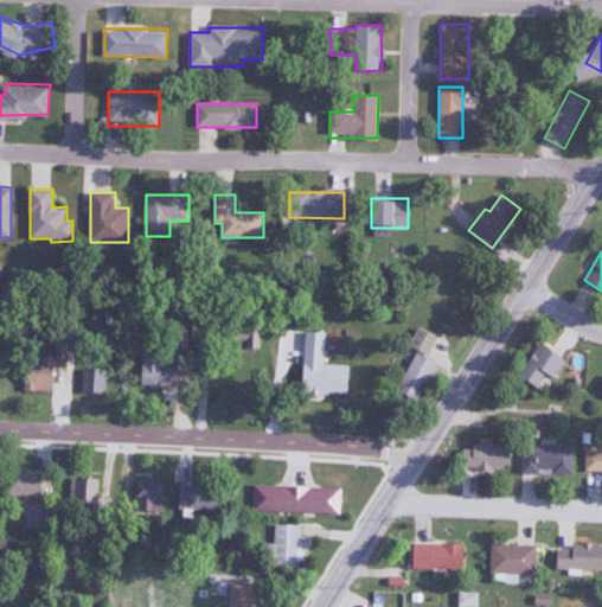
[(302,394),(350,395),(351,366),(325,365),(326,333),(303,332),(302,394)]
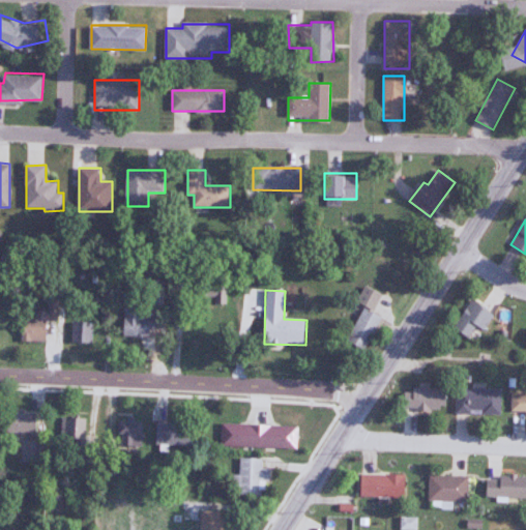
[(495,314),(473,299),(455,328),(470,339),(477,328),(484,331),(495,314)]
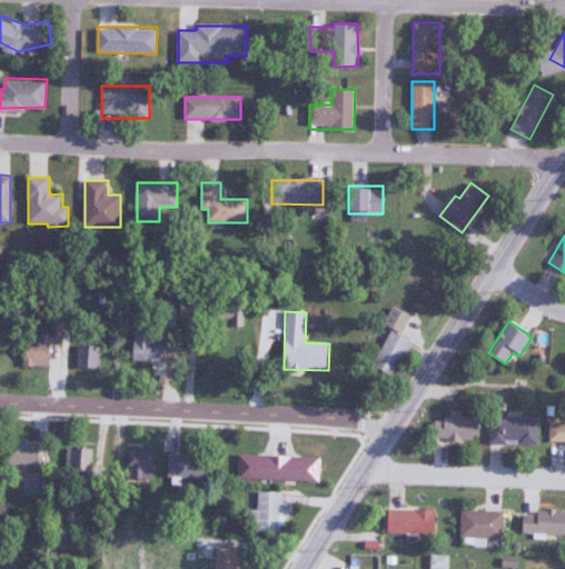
[(160,361),(160,331),(134,331),(134,361),(160,361)]
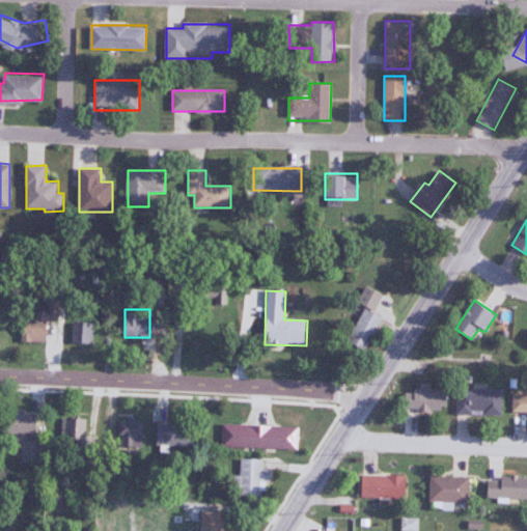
[(384,319),(365,309),(348,341),(366,352),(384,319)]
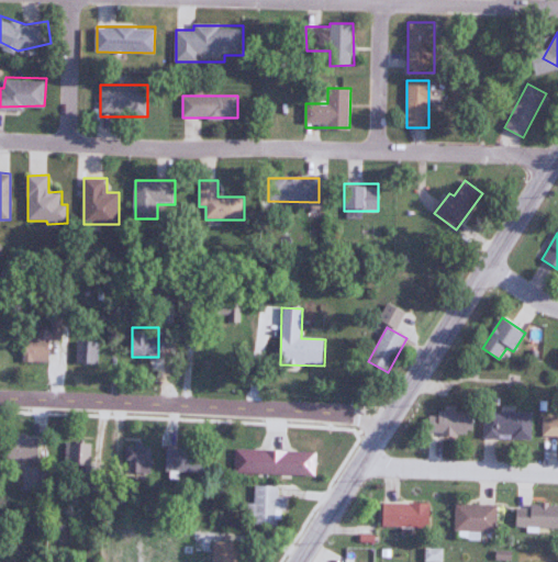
[(38,337),(21,337),(21,363),(51,363),(51,340),(63,340),(63,330),(38,330),(38,337)]
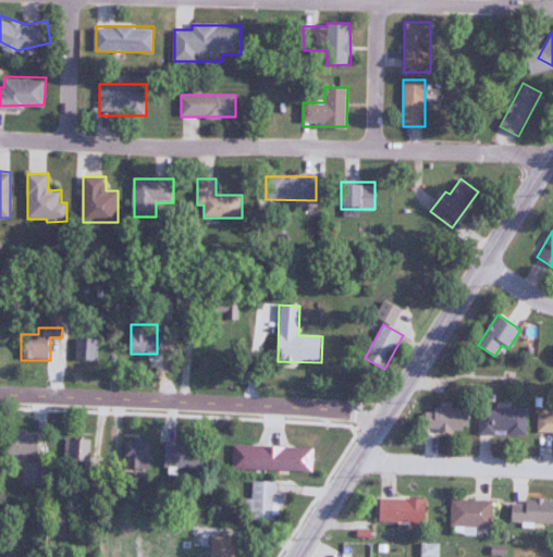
[(76,361),(99,361),(100,338),(77,338),(76,361)]
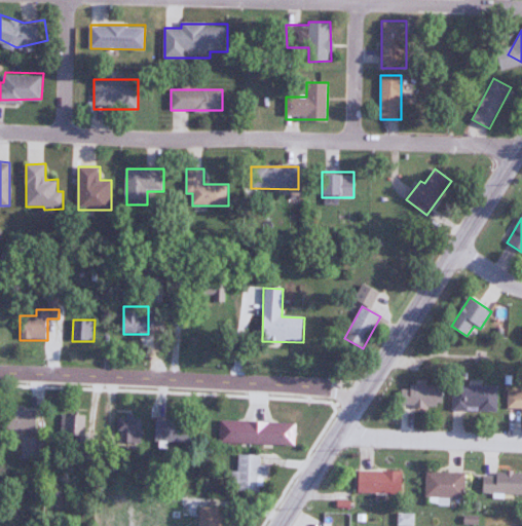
[(403,408),(443,408),(443,386),(403,386),(403,408)]
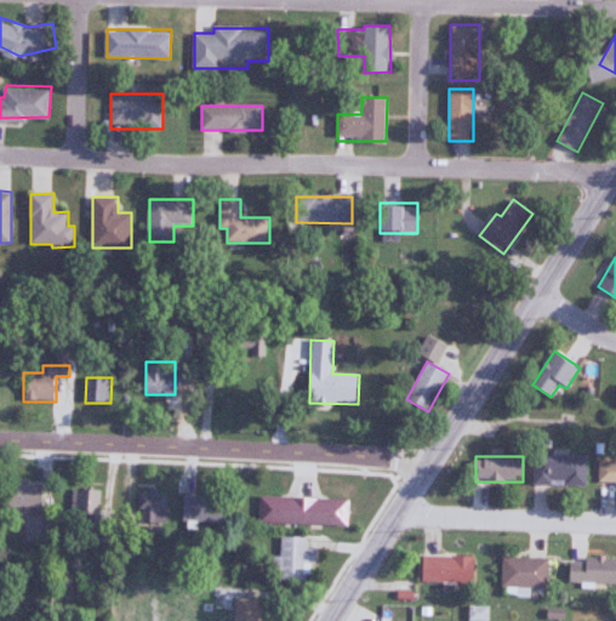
[(587,485),(587,456),(535,456),(535,485),(587,485)]
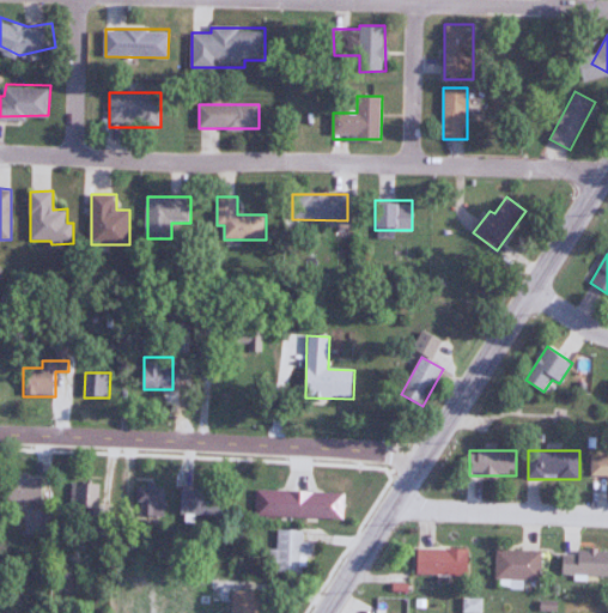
[(607,455),(591,456),(591,481),(607,481),(607,455)]
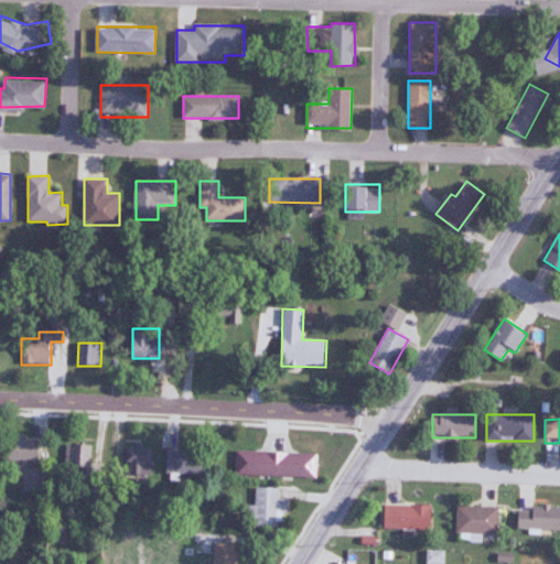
[(40,438),(8,438),(8,462),(40,462),(40,438)]
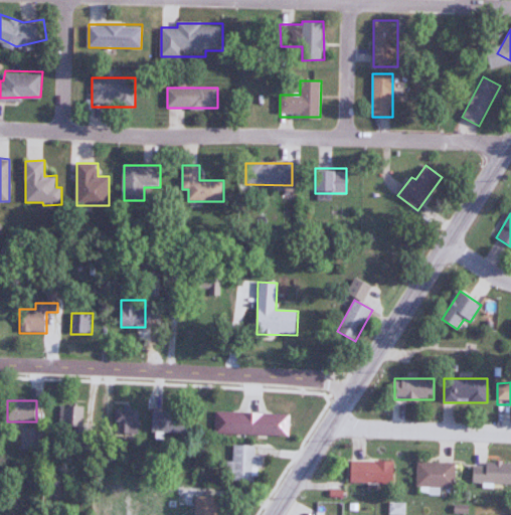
[(261,404),(261,427),(289,427),(289,404),(261,404)]
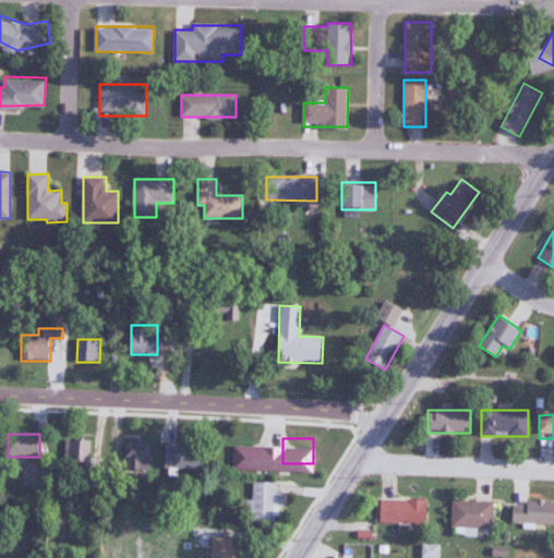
[(91,439),(65,439),(65,468),(91,468),(91,439)]
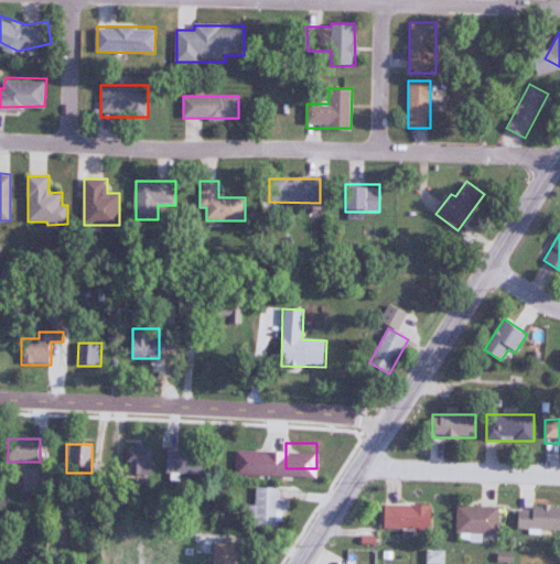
[(130,462),(130,475),(153,475),(153,447),(125,447),(125,462),(130,462)]
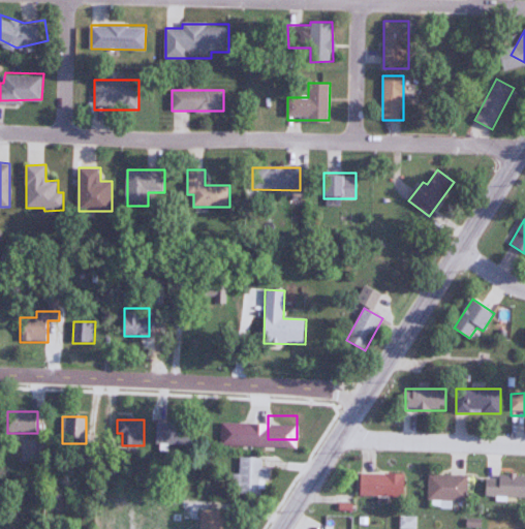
[(156,425),(156,444),(195,444),(195,425),(156,425)]
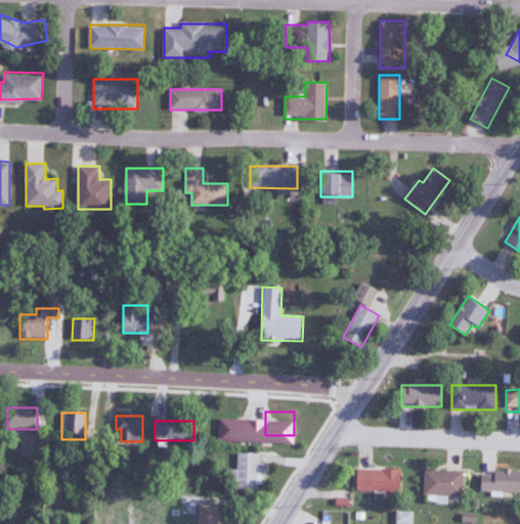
[(25,455),(36,455),(36,436),(25,436),(25,455)]
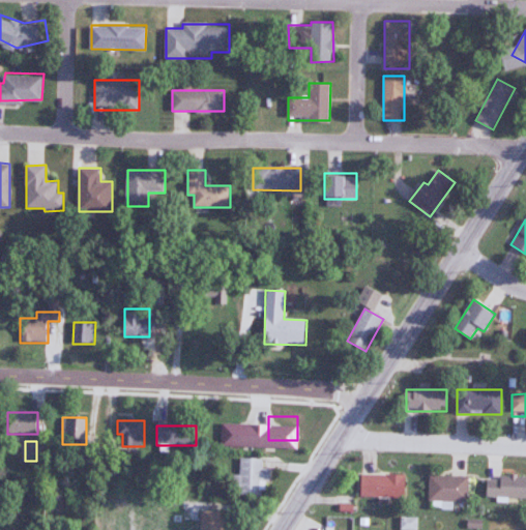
[(241,496),(267,496),(267,459),(241,459),(241,496)]
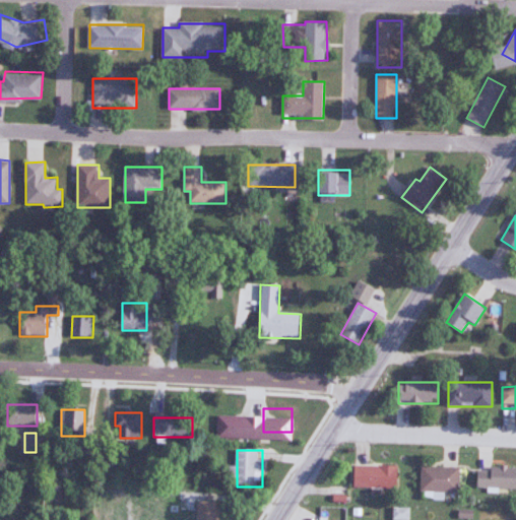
[(397,466),(353,466),(353,488),(397,488),(397,466)]
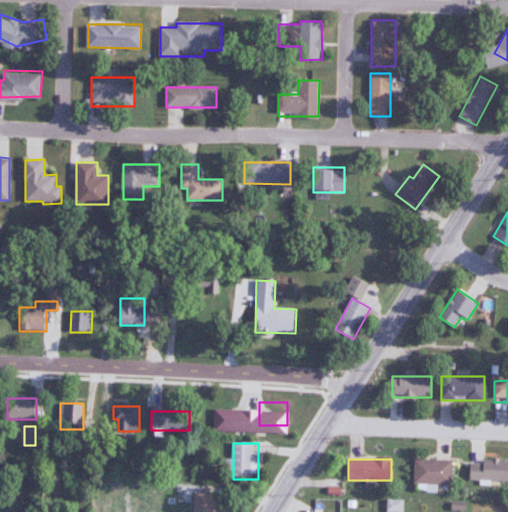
[(452,460),(415,460),(414,484),(452,485),(452,460)]
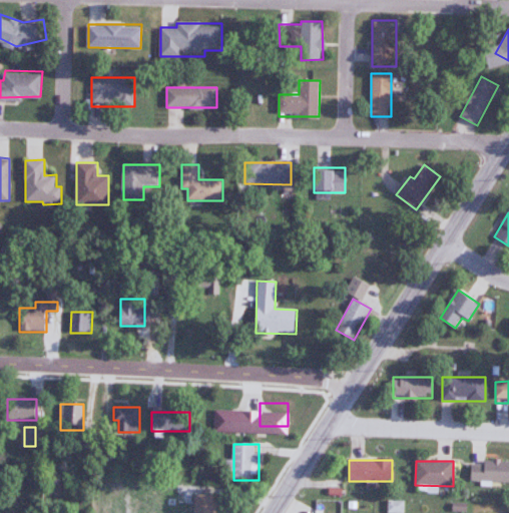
[(471,482),(508,482),(508,461),(471,461),(471,482)]
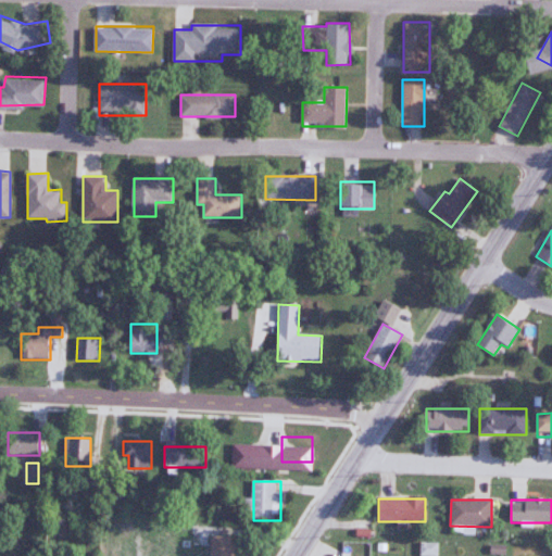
[(210,555),(234,555),(235,536),(211,536),(210,555)]
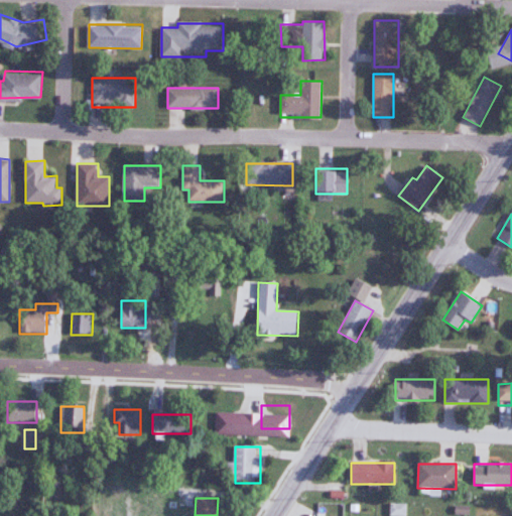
[(407,515),(407,505),(392,505),(392,515),(407,515)]
